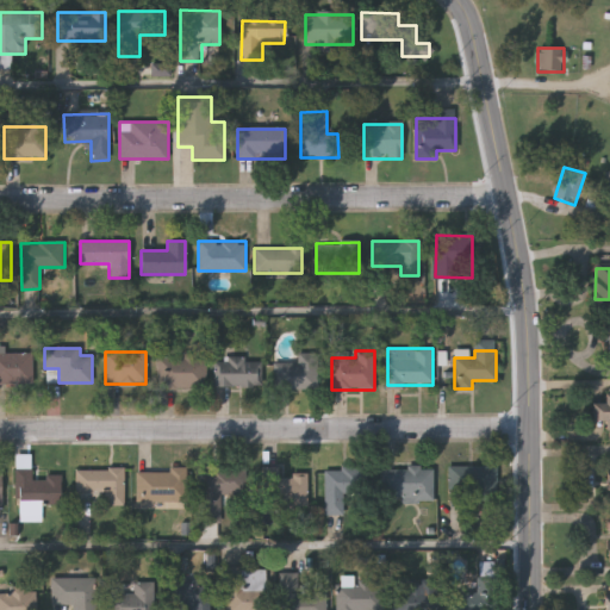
[(33,384),(0,384),(0,353),(33,353),(33,384)]
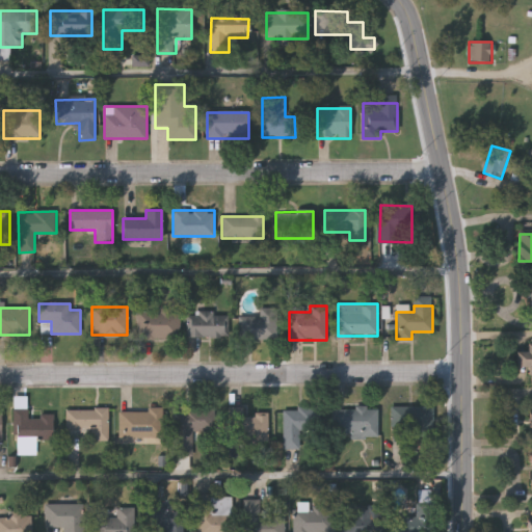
[(258,314),(258,308),(277,308),(277,340),(239,340),(239,314),(258,314)]
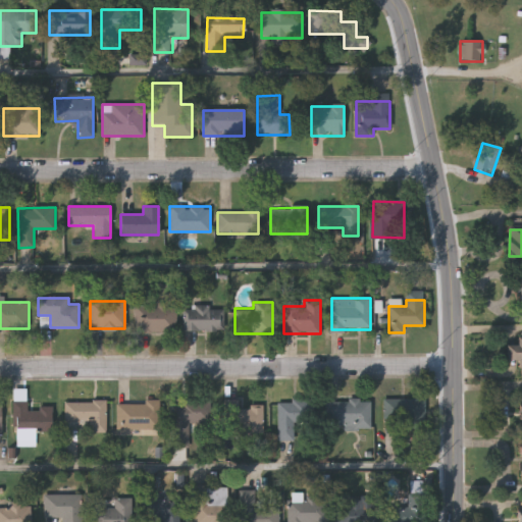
[(176,306),(176,331),(135,331),(135,306),(176,306)]
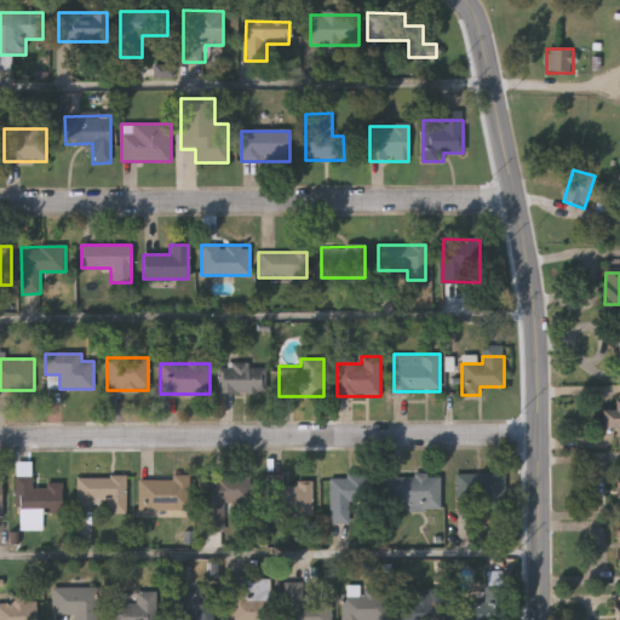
[(265,392),(218,392),(218,363),(265,363),(265,392)]
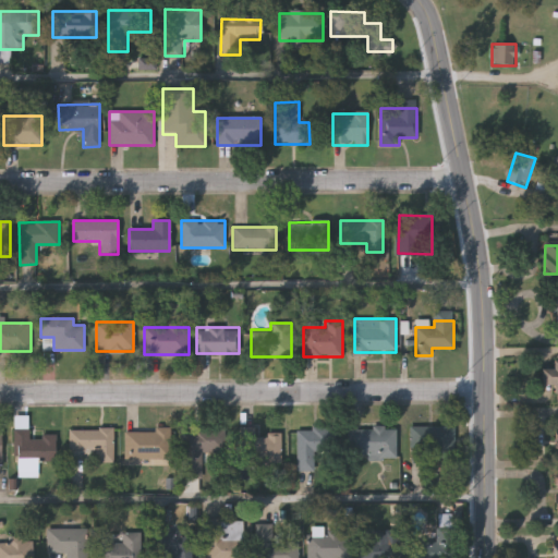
[(557,353),(557,400),(555,401),(554,384),(541,384),(541,365),(552,364),(552,354),(557,353)]
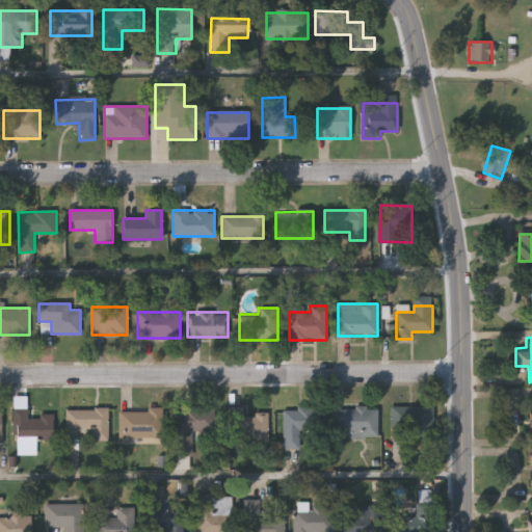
[(432,405),(432,435),(406,435),(406,425),(392,425),(392,405),(432,405)]
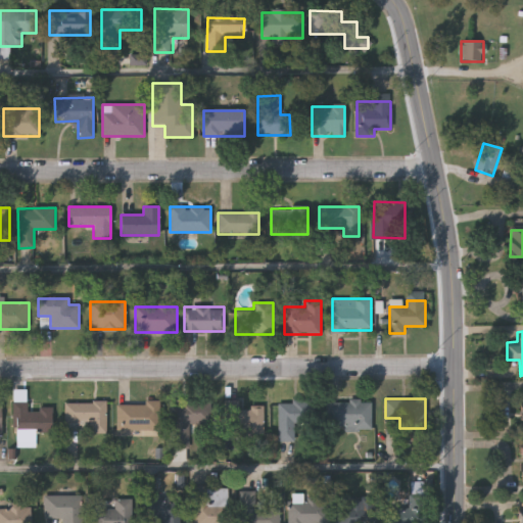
[(188,448),(168,447),(170,400),(210,402),(209,424),(189,423),(188,448)]
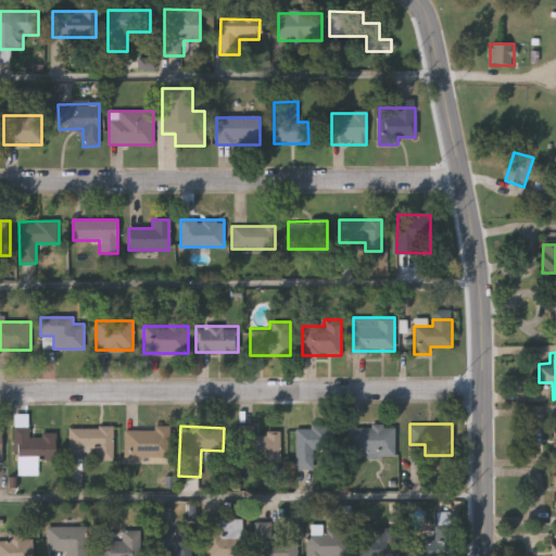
[(313,469),(295,469),(295,426),(335,426),(335,449),(313,447),(313,469)]
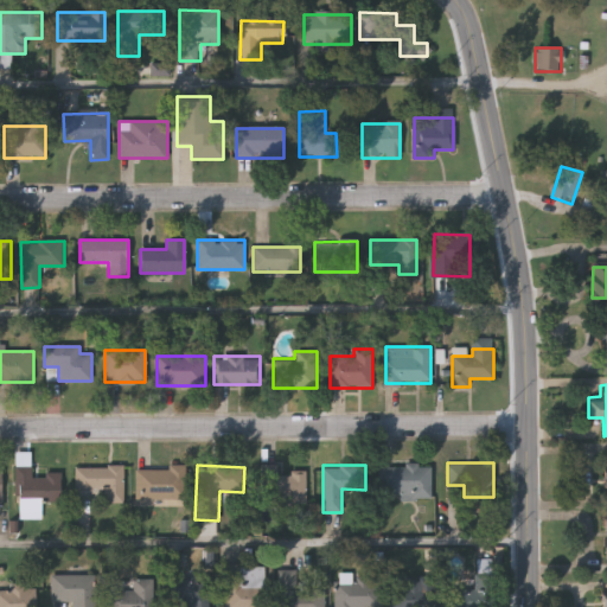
[(430,465),(430,497),(379,497),(379,465),(430,465)]
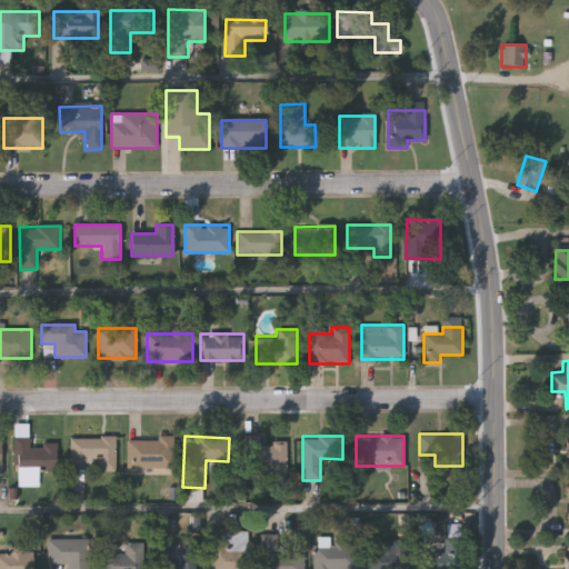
[(16,488),(16,437),(30,437),(30,448),(57,448),(57,471),(38,471),(38,487),(16,488)]
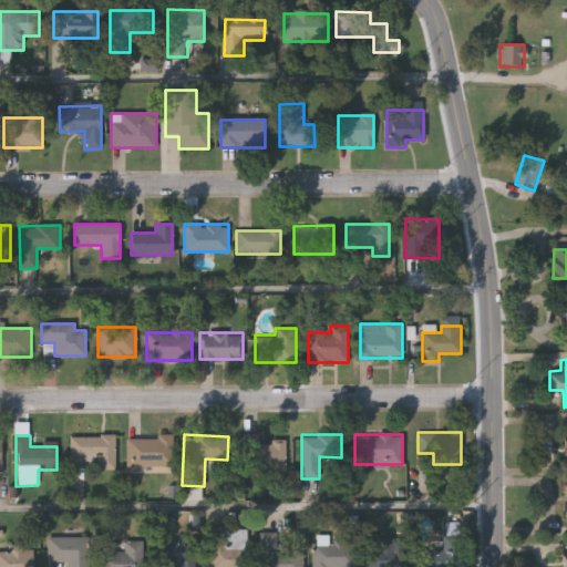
[(114,436),(114,471),(98,471),(98,459),(70,459),(70,436),(114,436)]
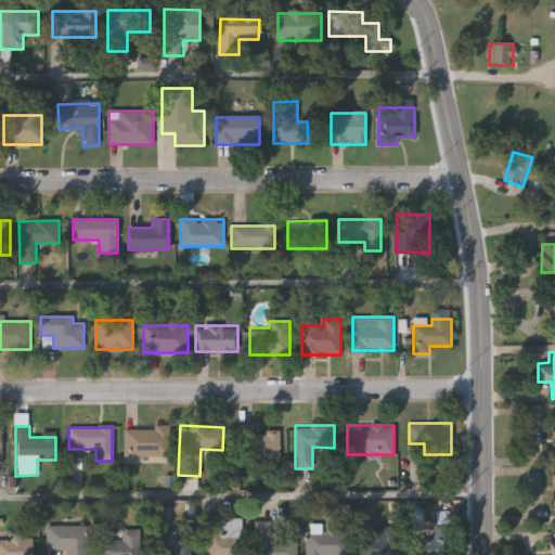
[(170,427),(170,456),(124,456),(124,427),(170,427)]
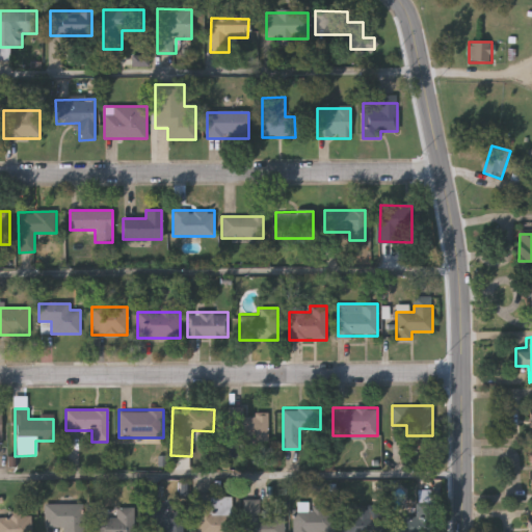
[(268,413),(268,442),(240,442),(240,413),(268,413)]
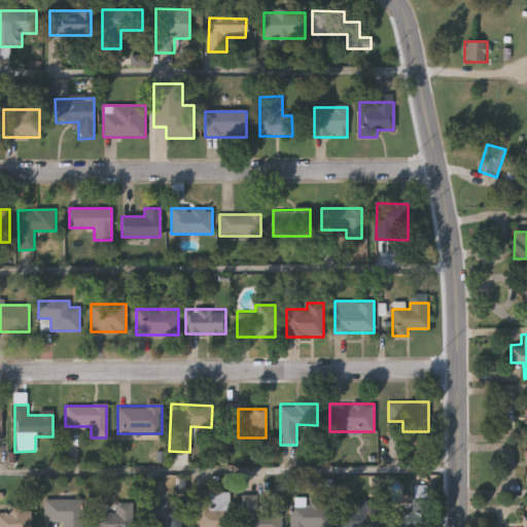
[(230,526),(196,526),(196,492),(230,492),(230,526)]
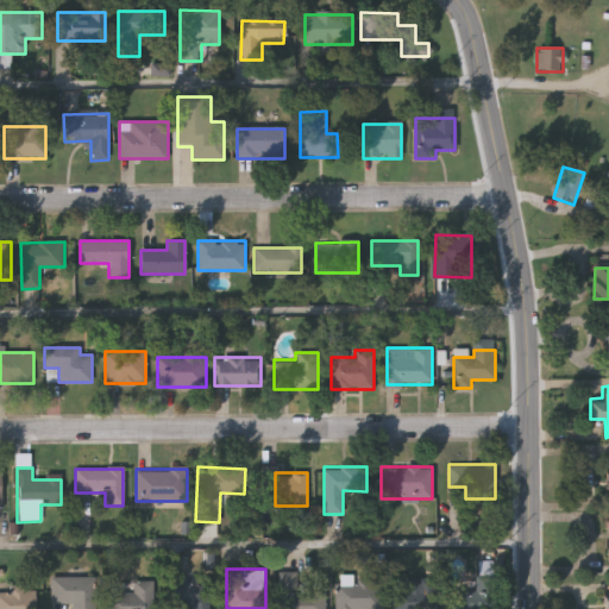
[(278,608),(278,571),(297,571),(297,591),(325,591),(325,608),(278,608)]
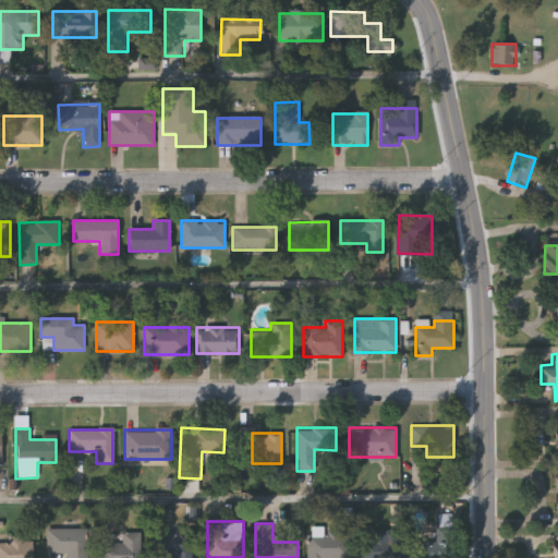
[(412,557),(412,542),(440,542),(440,526),(452,526),(451,557),(412,557)]
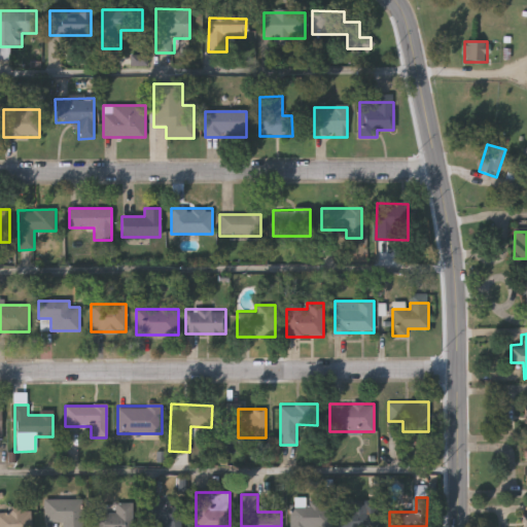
[(306,498),(306,502),(330,502),(330,526),(291,526),(291,498),(306,498)]
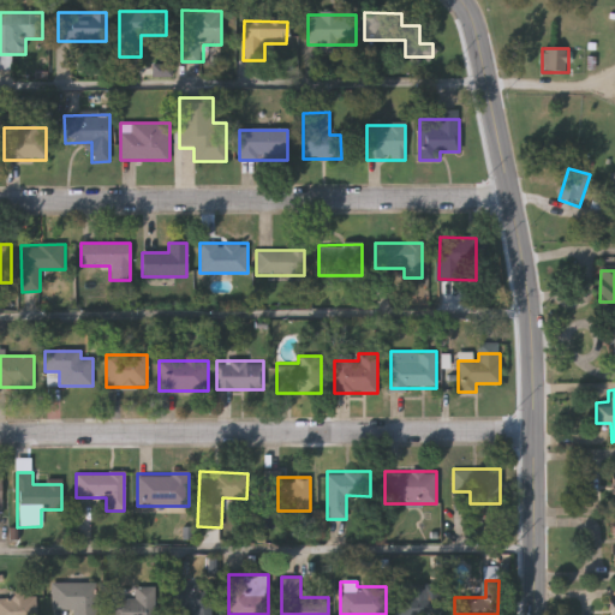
[(52,583),(95,583),(95,614),(73,614),(73,609),(52,609),(52,583)]
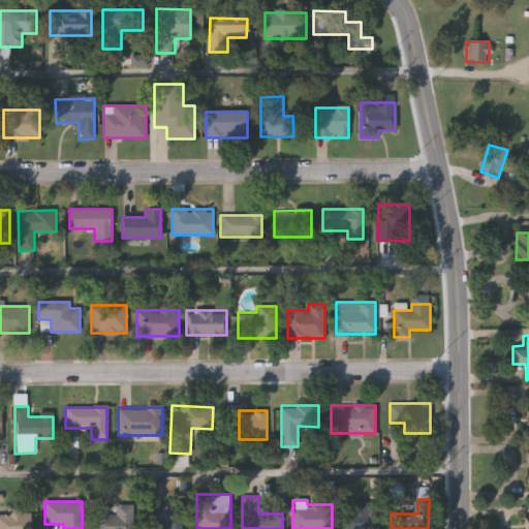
[(164,528),(164,526),(146,526),(146,501),(181,501),(181,528),(164,528)]
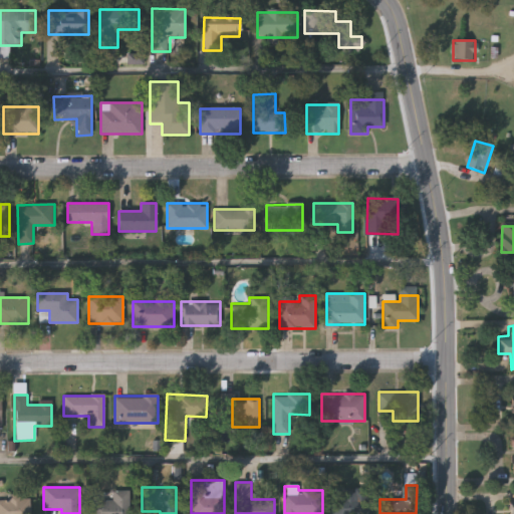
[(111,499),(111,490),(130,490),(130,513),(92,513),(92,499),(111,499)]
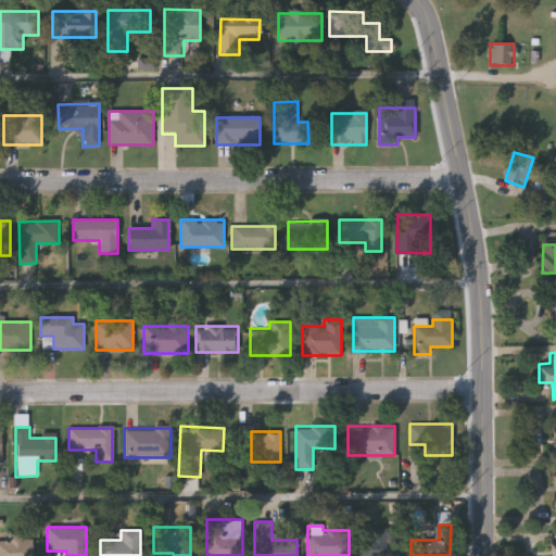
[(358,555),(358,532),(403,532),(403,555),(358,555)]
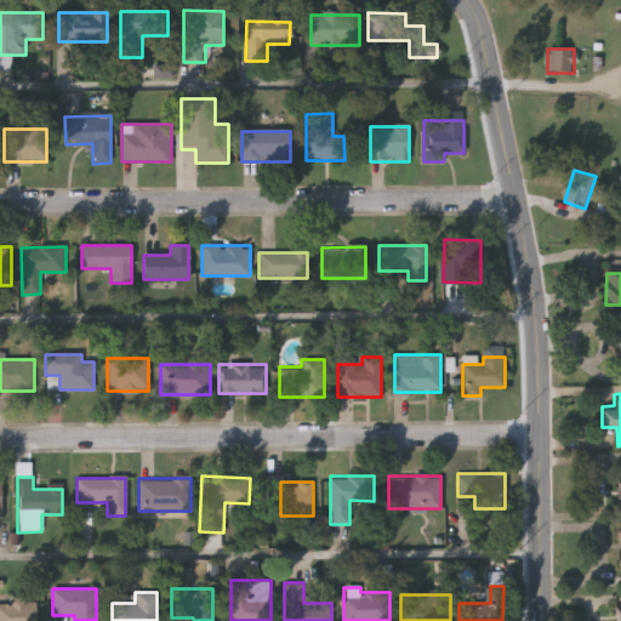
[(35,620),(0,620),(0,600),(35,600),(35,620)]
